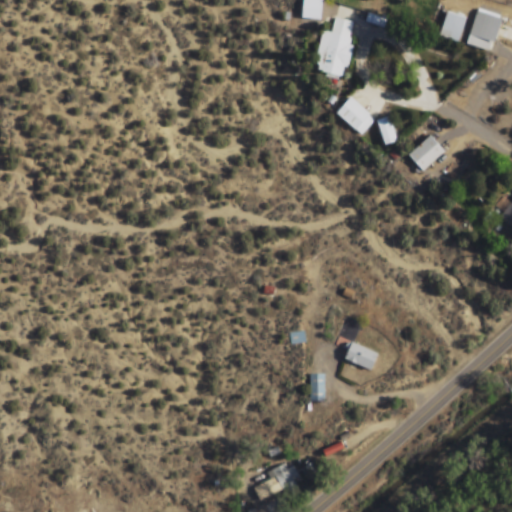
[(500,19),(474,12),(466,46),(492,52),(500,19)]
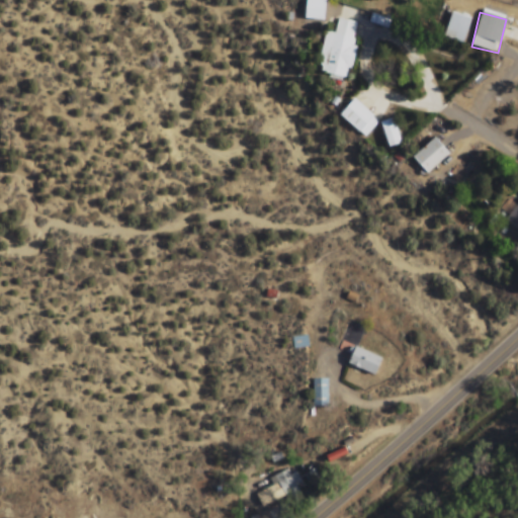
[(471,19),(451,13),(443,37),(463,44),(471,19)]
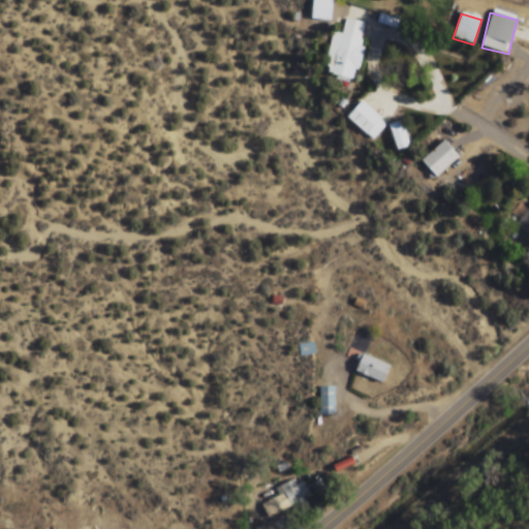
[(366,23),(345,19),(342,33),(334,31),(324,72),(353,79),(366,23)]
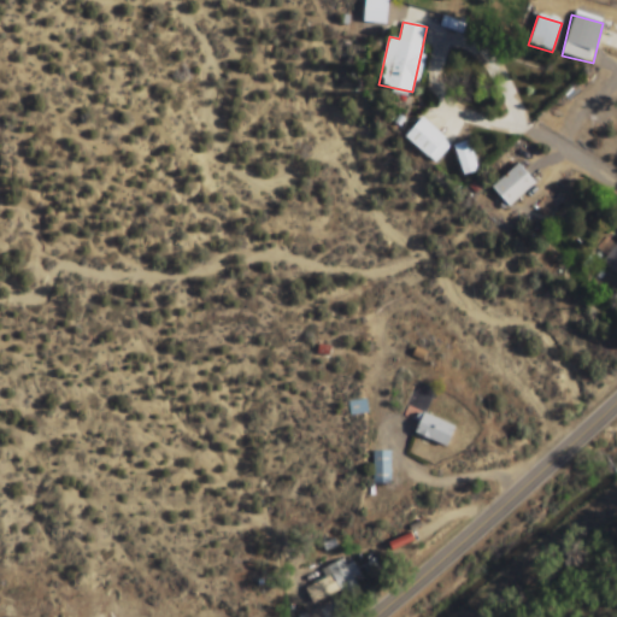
[(405,139),(434,165),(451,146),(422,119),(405,139)]
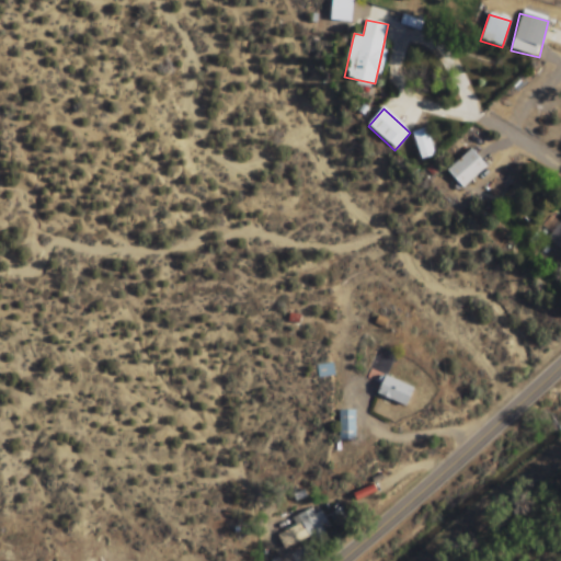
[(465,191),(487,167),(469,150),(447,173),(465,191)]
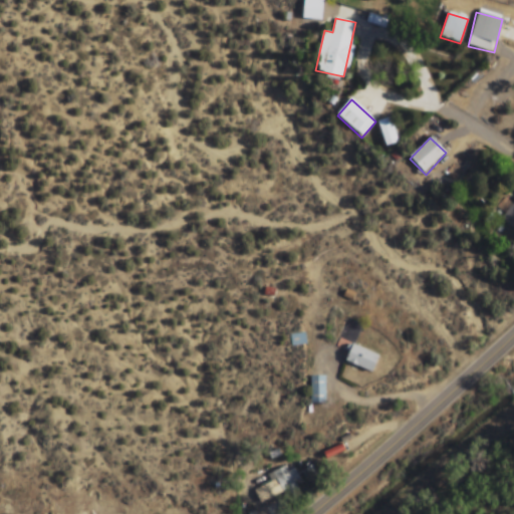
[(513,230),(513,202),(501,220),(513,230)]
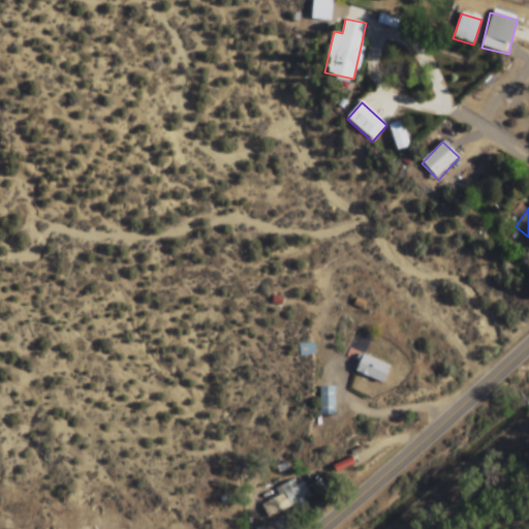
[(365,356),(372,334),(356,329),(347,354),(359,359),(353,373),(382,383),(390,366),(365,356)]
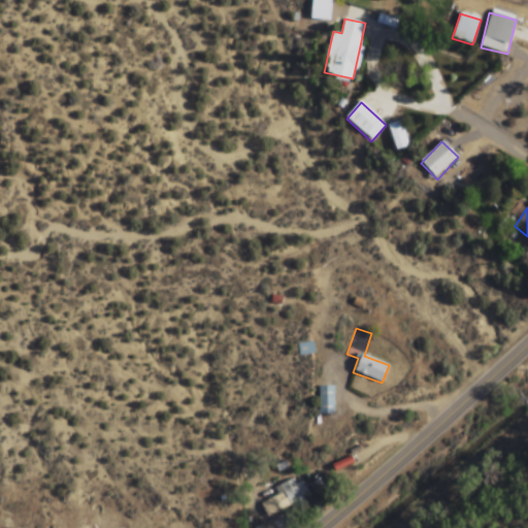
[(320,414),(331,413),(330,388),(319,388),(320,414)]
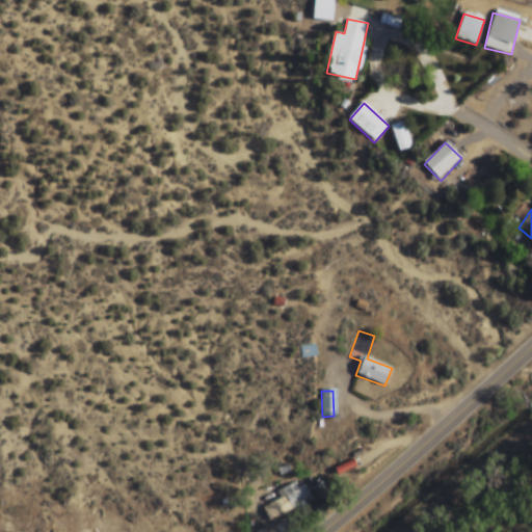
[(267,524),(312,507),(302,481),(276,491),(280,501),(262,508),(267,524)]
